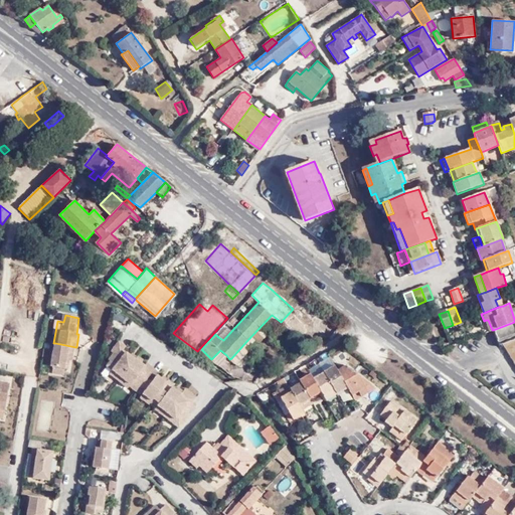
[(453,325),(454,329),(466,324),(465,320),(461,322),(453,325)]
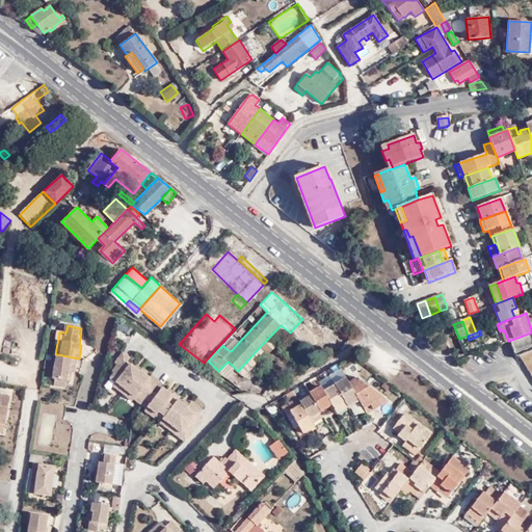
[(531,333),(509,341),(515,357),(519,356),(531,376),(531,333)]
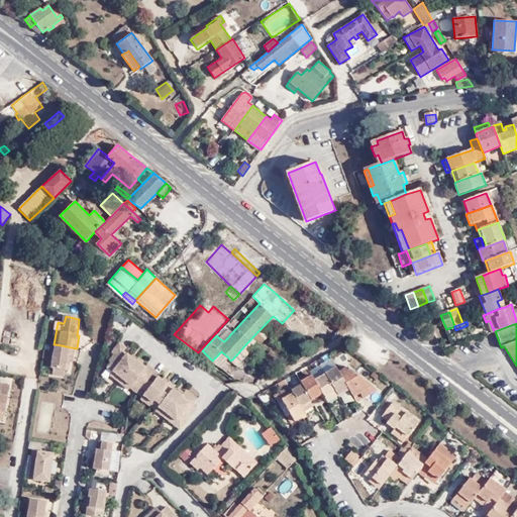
[(224,341),(233,331),(228,327),(219,338),(224,341)]
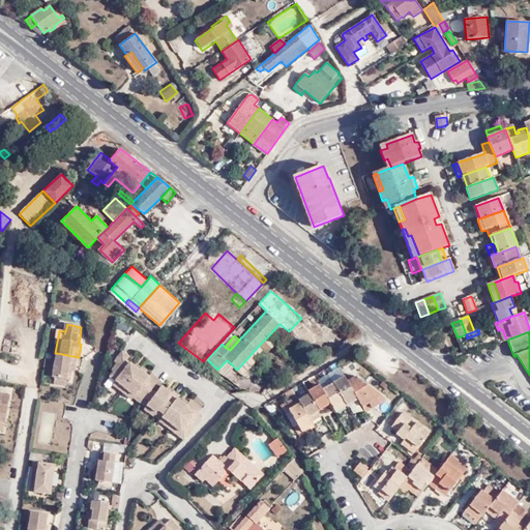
[(332,349),(328,343),(317,350),(313,345),(308,347),(318,358),(332,349)]
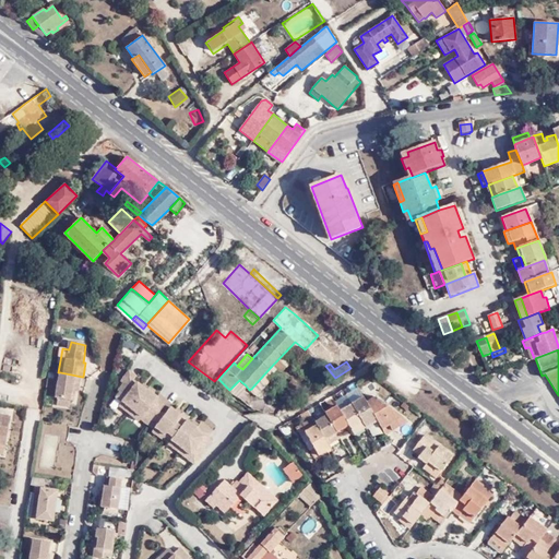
[(277,376),(270,368),(251,389),(257,394),(272,377),(275,380),(277,376)]
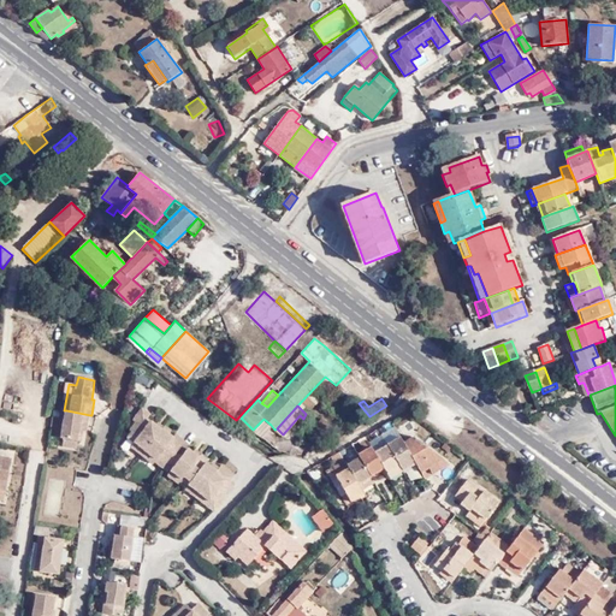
[(61,410),(55,409),(52,426),(59,427),(61,410)]
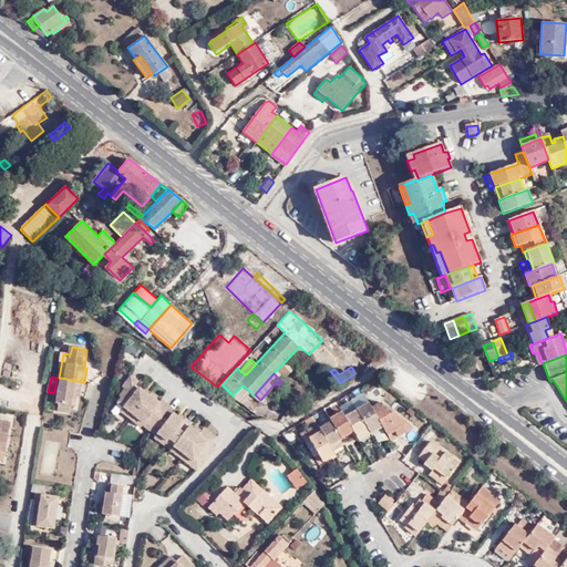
[(125,406),(135,414),(145,423),(144,425),(156,435),(157,433),(168,441),(166,443),(173,449),(174,446),(193,461),(189,465),(196,471),(207,457),(204,455),(207,453),(209,454),(215,447),(210,444),(216,437),(204,429),(202,432),(199,434),(194,430),(189,426),(192,424),(185,420),(183,422),(177,416),(173,413),(175,411),(162,400),(160,403),(156,400),(150,395),(145,391),(137,385),(140,382),(132,377),(124,388),(126,389),(121,395),(123,398),(120,402),(125,406)]
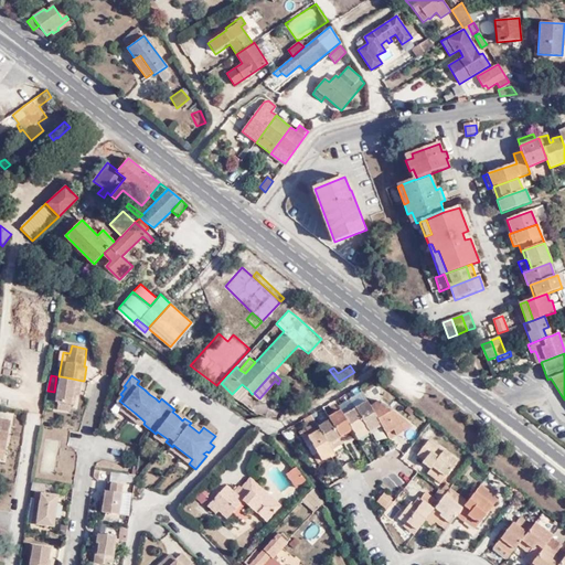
[(81,390),(83,381),(61,376),(56,402),(59,403),(72,405),(75,405),(77,395),(78,390),(81,390)]
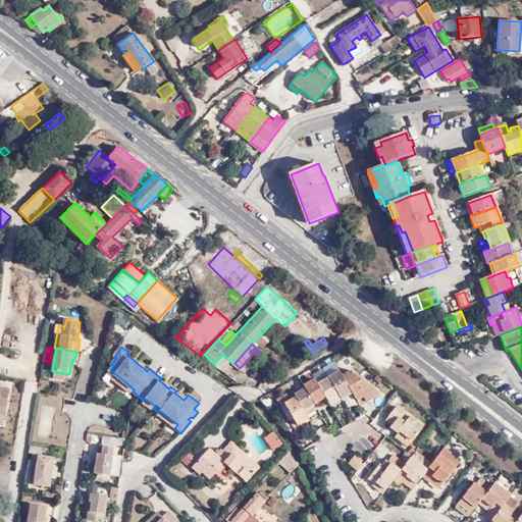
[(223,355),(214,364),(221,369),(229,360),(223,355)]
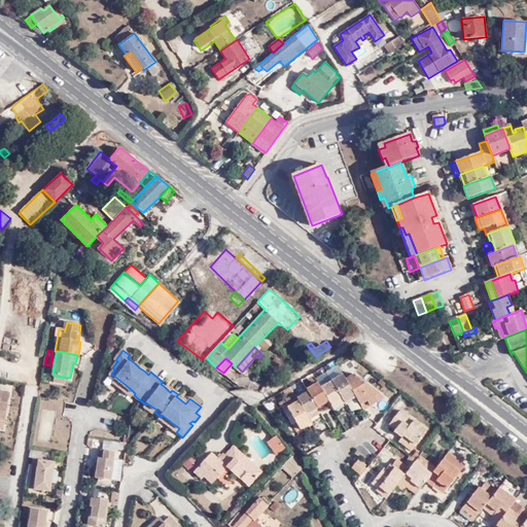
[(344,378),(341,373),(332,377),(326,364),(322,367),(330,380),(341,398),(343,401),(350,398),(354,395),(344,378)]
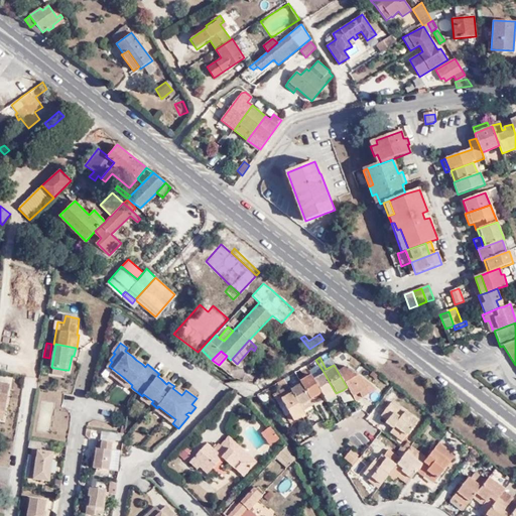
[(345,366),(337,370),(347,387),(350,391),(355,400),(368,392),(366,390),(371,387),(357,375),(354,376),(351,373),(353,372),(345,366)]
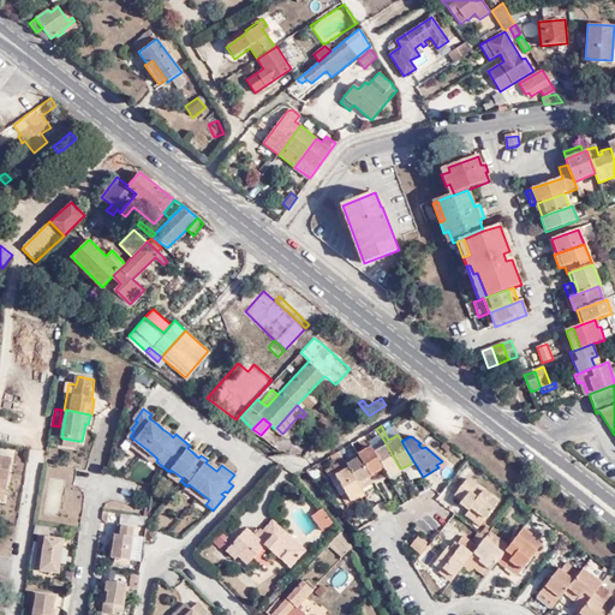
[(369,445),(364,437),(358,441),(363,448),(369,445)]
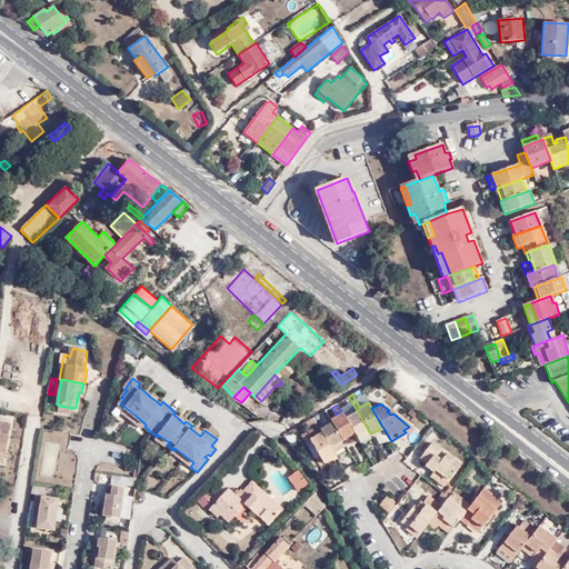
[(132,420),(136,416),(126,408),(122,412),(132,420)]
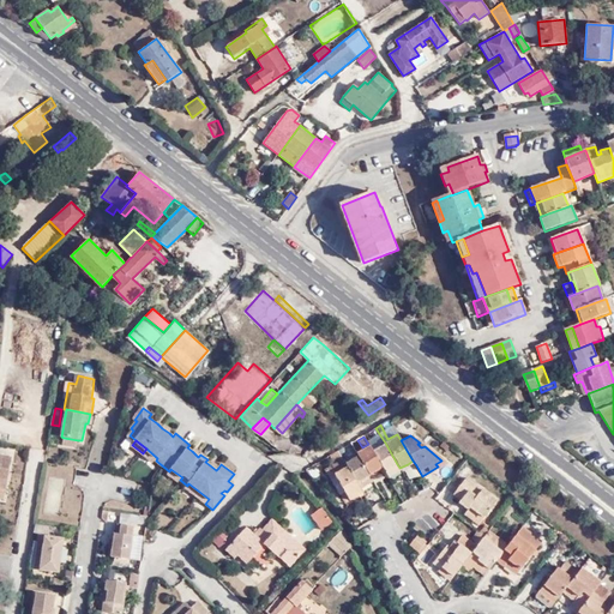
[(385,471),(397,464),(385,443),(375,447),(372,443),(368,444),(381,467),(384,470),(385,471)]
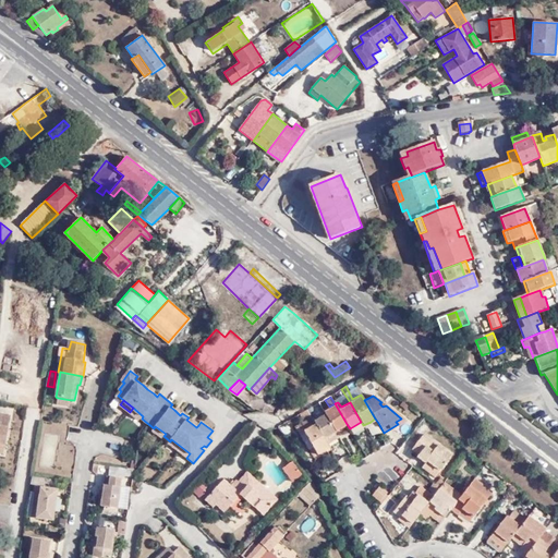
[(329,407),(323,411),(325,413),(335,429),(347,424),(335,403),(329,407)]
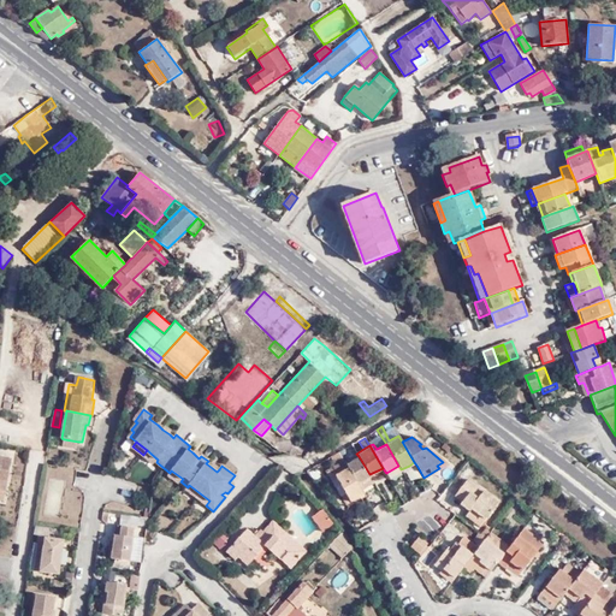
[(158,460),(147,450),(143,455),(154,463),(157,462),(158,460)]
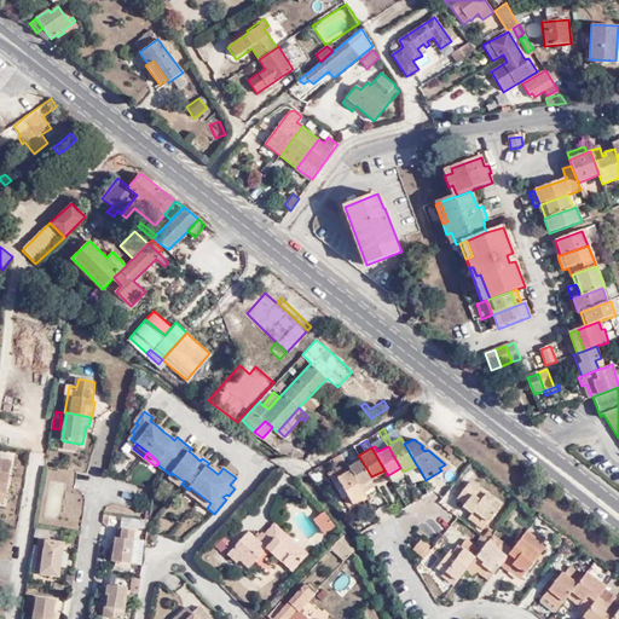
[(339,452),(330,457),(337,468),(345,463),(339,452)]
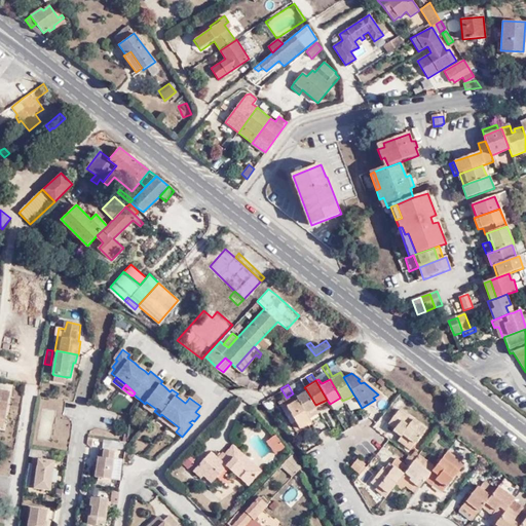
[(306,415),(318,409),(315,405),(306,389),(295,396),(297,399),(306,415)]
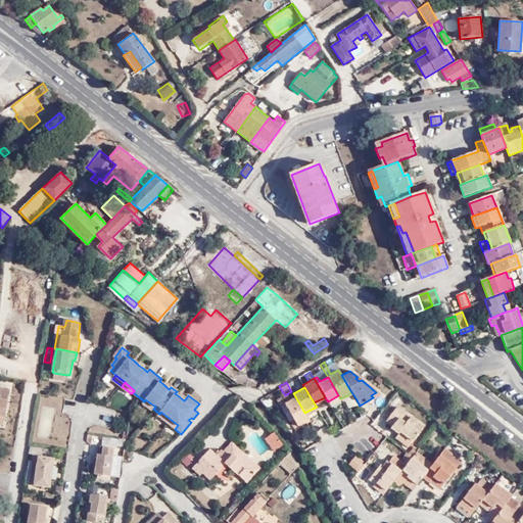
[(0,416),(6,418),(10,393),(0,390),(0,416)]
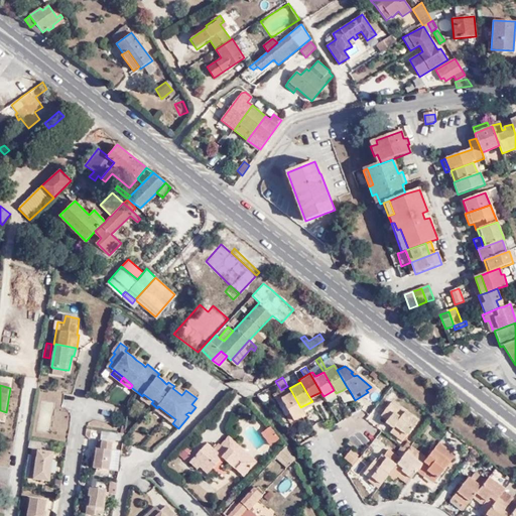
[(287,386),(281,390),(272,394),(289,422),(293,419),(280,397),(291,391),(289,388),(287,386)]
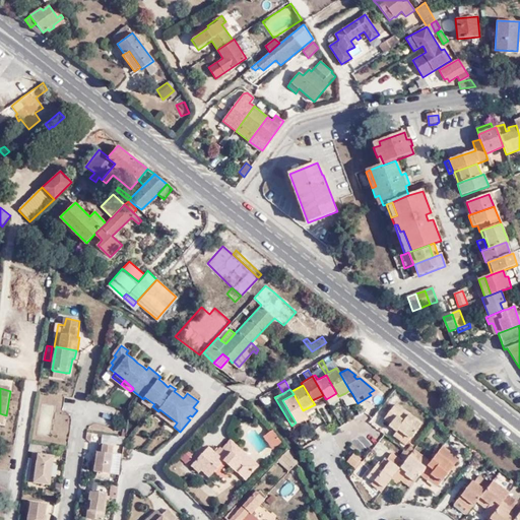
[(328,402),(338,396),(336,393),(326,399),(328,402)]
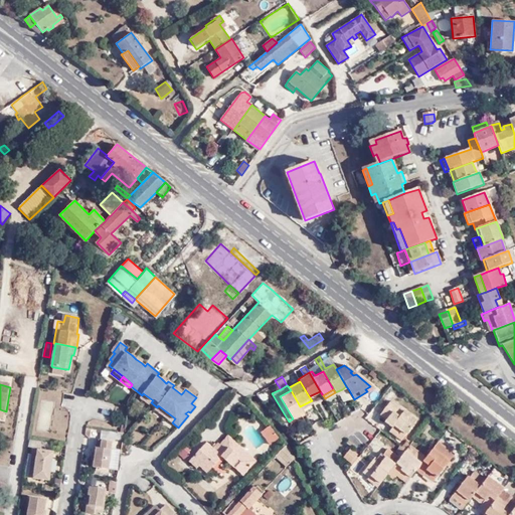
[(293,418),(303,412),(300,406),(291,390),(280,396),(293,418)]
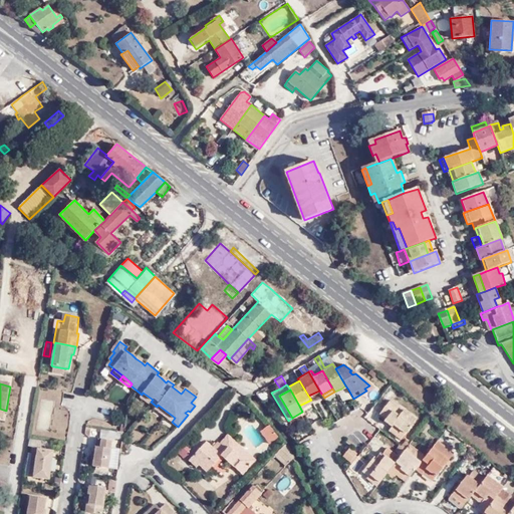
[(308,396),(311,400),(321,394),(319,391),(308,396)]
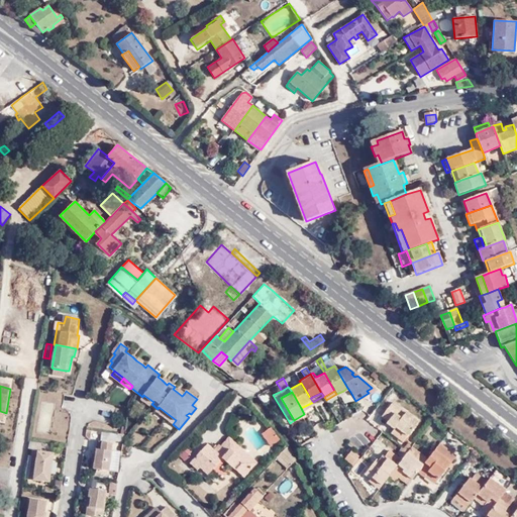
[(143,395),(142,397),(141,399),(150,406),(151,404),(153,402),(143,395)]
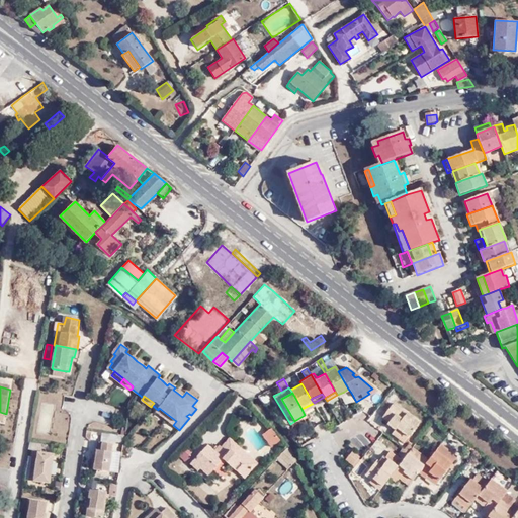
[(384,424),(392,429),(393,427),(396,429),(405,436),(415,422),(390,403),(378,416),(385,421),(384,424)]
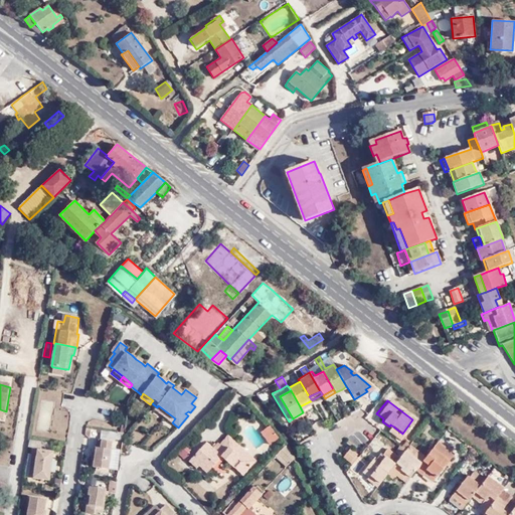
[(158,405),(157,407),(156,409),(172,422),(175,418),(158,405)]
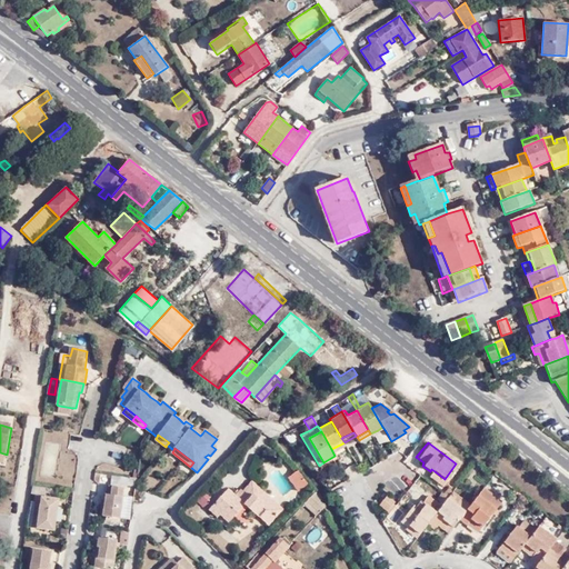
[(348,465),(355,461),(348,451),(342,456),(348,465)]
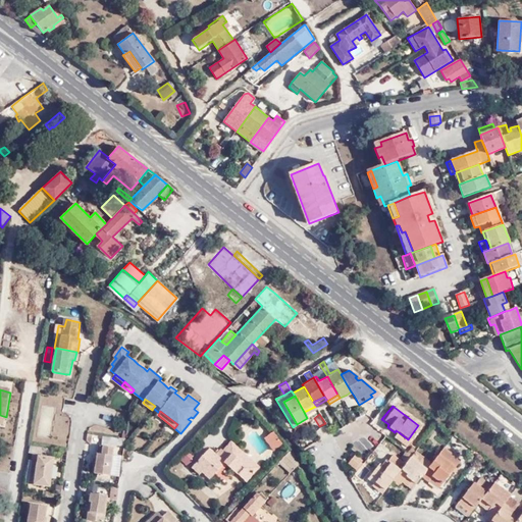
[(258,434),(262,439),(269,433),(262,425),(248,436),(251,440),(258,434)]
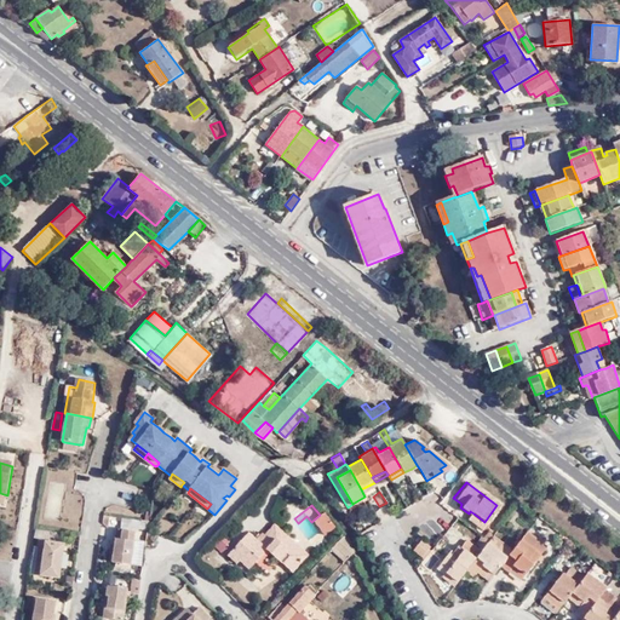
[(472,516),(469,514),(465,517),(478,528),(484,522),(474,514),(472,516)]
